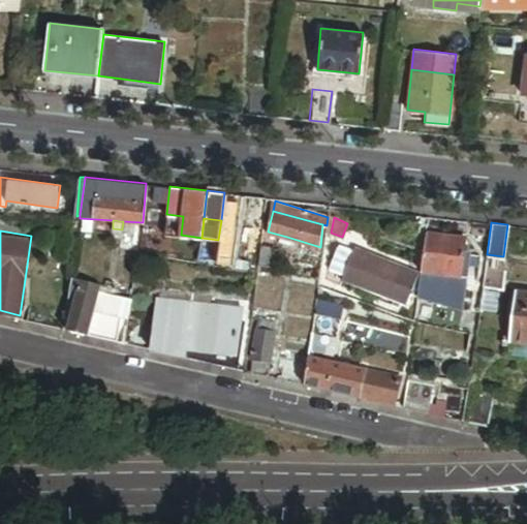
[(464,236),(425,230),(420,270),(459,275),(464,236)]
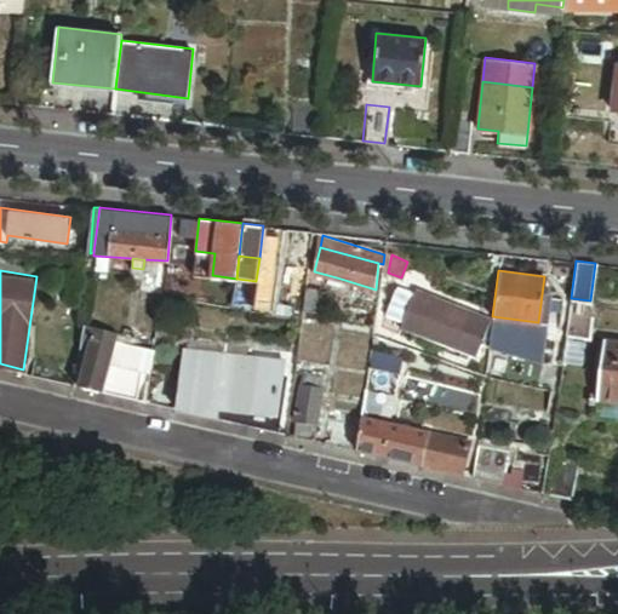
[(384,311),(405,320),(415,293),(395,285),(384,311)]
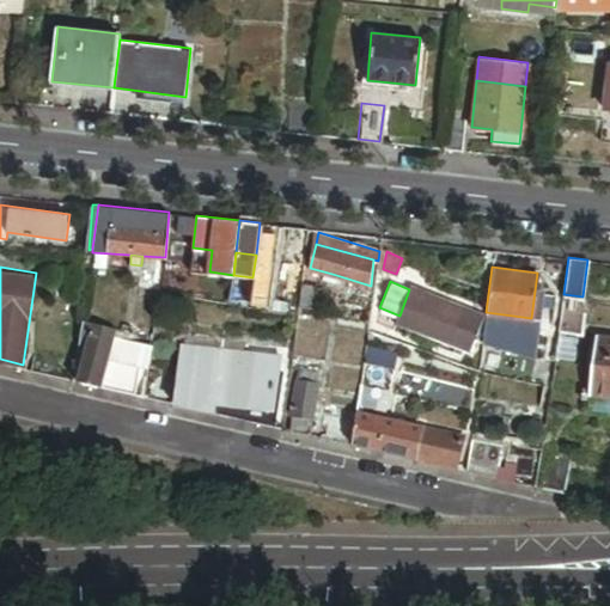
[(310,283),(300,282),(298,305),(306,306),(310,283)]
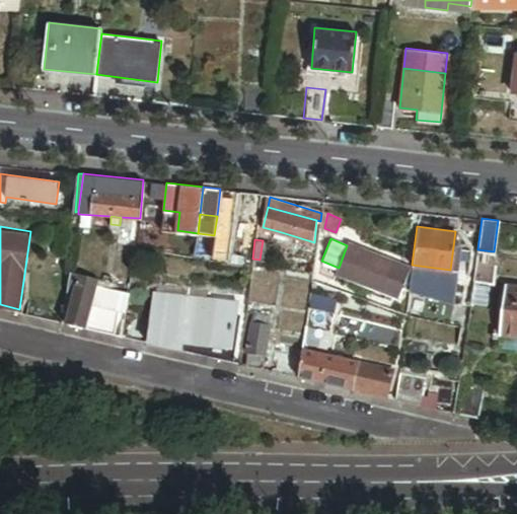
[(400,287),(409,266),(348,241),(347,245),(339,268),(337,273),(396,296),(400,287)]
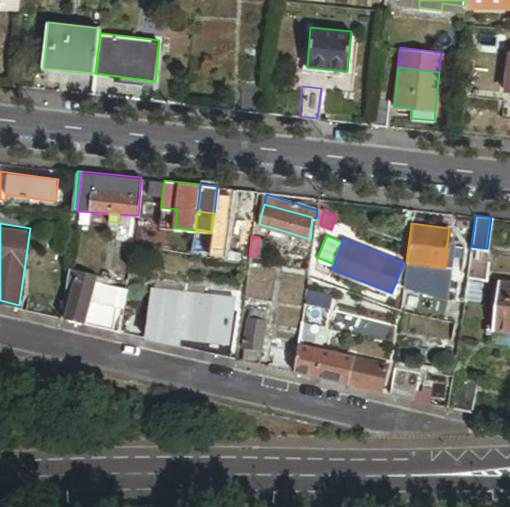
[(469,260),(466,275),(481,277),(483,262),(469,260)]
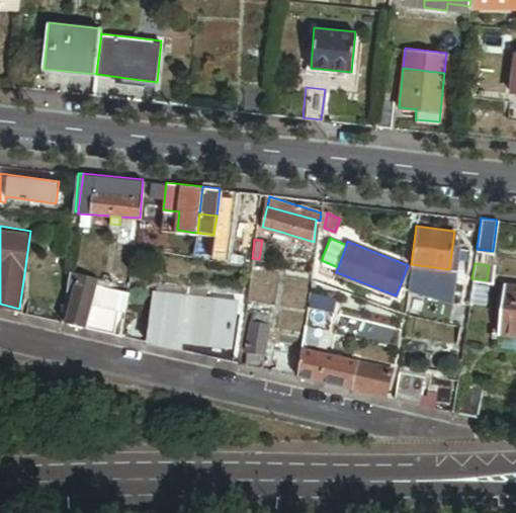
[(411,266),(408,287),(430,294),(446,300),(449,269),(411,264),(411,266)]
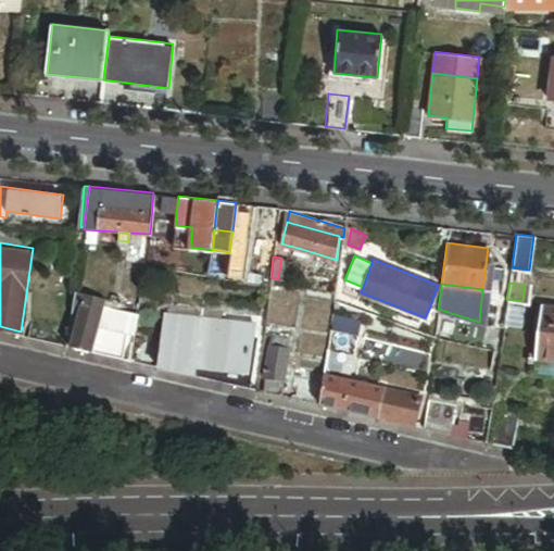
[(429,308),(438,311),(438,309),(441,286),(438,285),(429,308)]
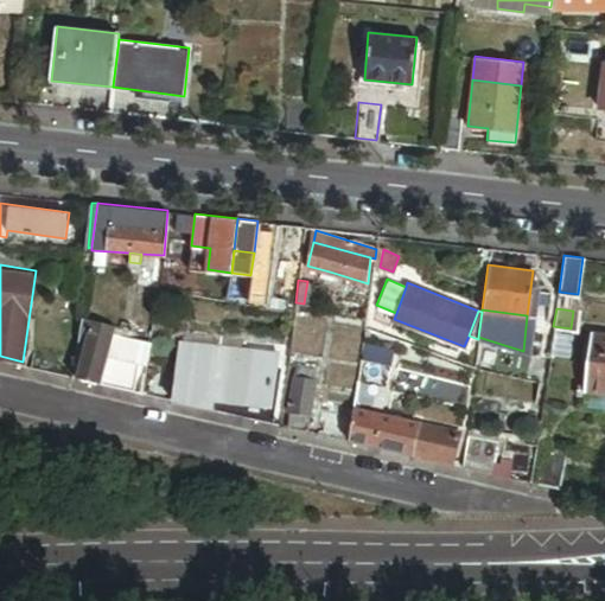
[(114,326),(82,319),(77,353),(78,375),(100,382),(107,355),(112,333),(114,326)]
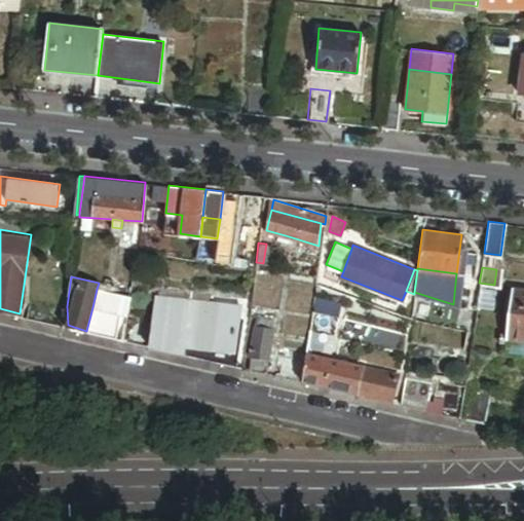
[(182,352),(191,293),(157,285),(149,345),(182,352)]
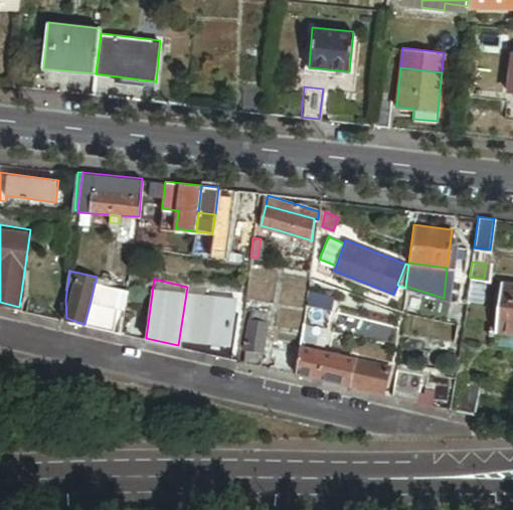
[(101,284),(95,283),(91,301),(117,307),(120,292),(119,291),(120,290),(101,285),(101,284)]
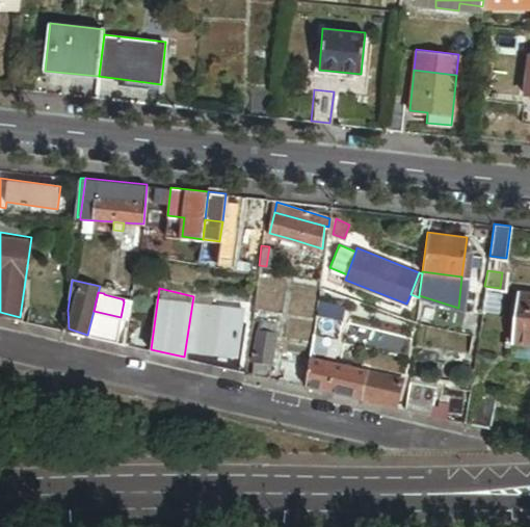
[(510,340),(529,342),(529,293),(515,292),(510,340)]
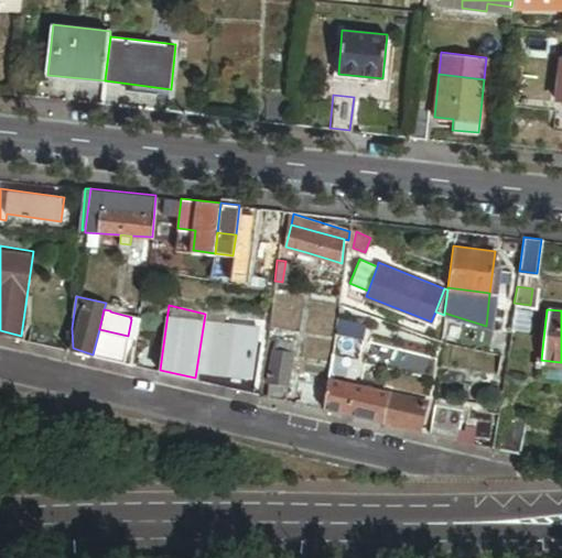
[(444,315),(442,330),(463,340),(468,320),(444,313),(444,315)]
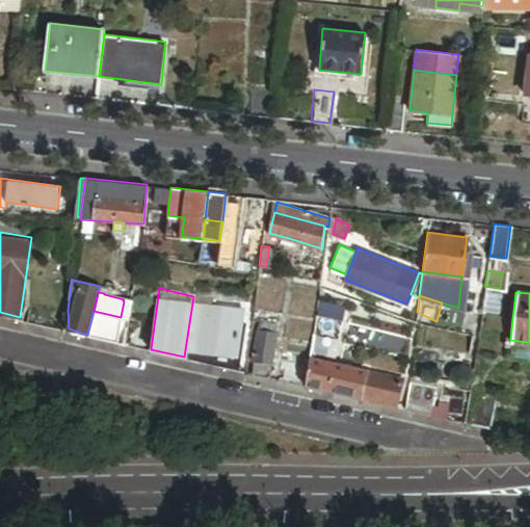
[(245,308),(193,296),(184,357),(237,369),(245,308)]
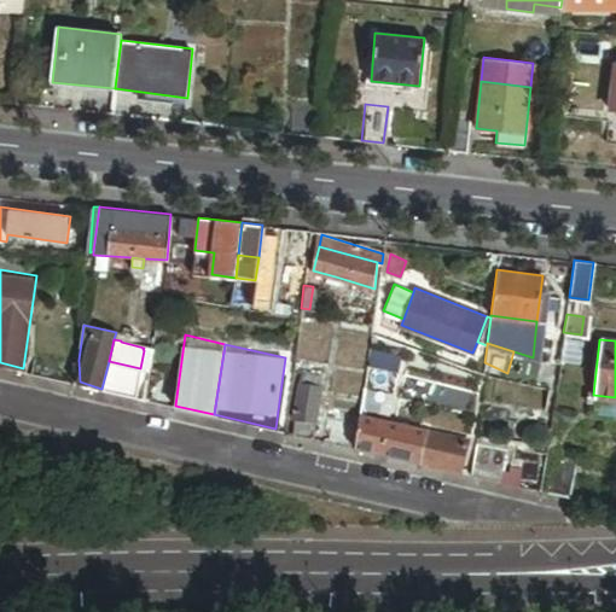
[(300,368),(291,432),(312,437),(321,372),(300,368)]
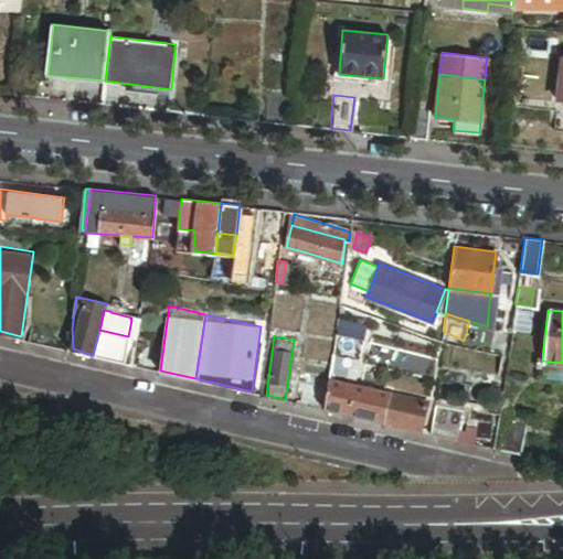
[(333,353),(331,372),(342,373),(346,355),(333,353)]
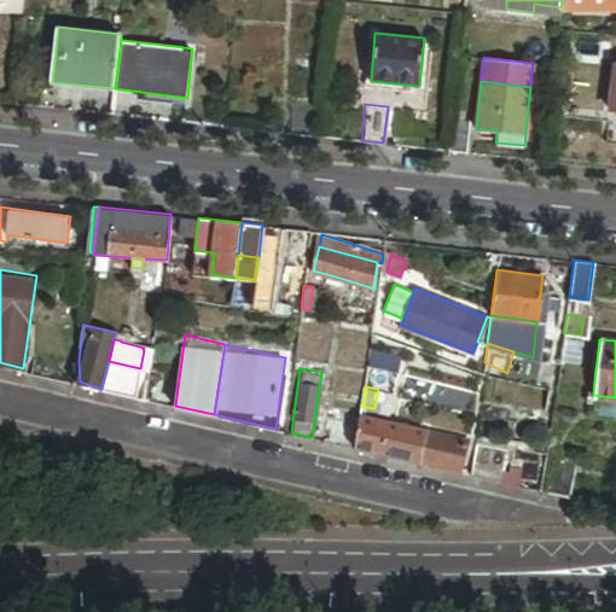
[(361,415),(356,446),(426,461),(428,455),(429,455),(428,461),(434,464),(434,465),(451,470),(452,467),(463,470),(468,435),(361,415)]
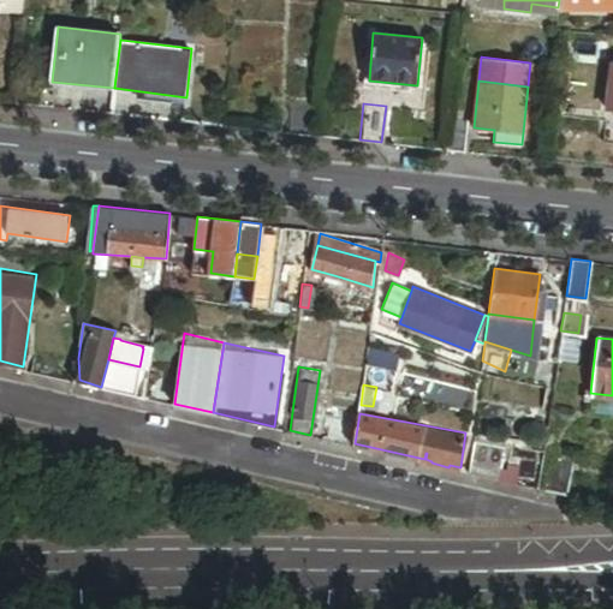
[(468,471),(499,478),(504,443),(471,439),(468,471)]
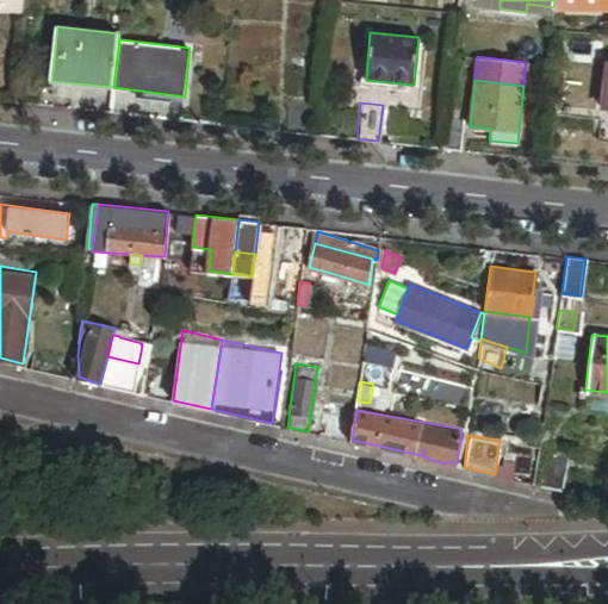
[(569,461),(538,454),(533,483),(563,490),(569,461)]
